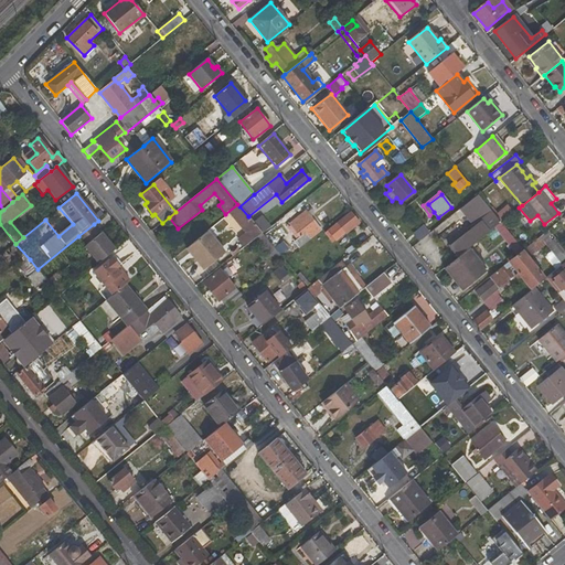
[(469,248),(494,226),(500,223),(494,215),(478,195),(460,210),(467,219),(479,209),(486,216),(472,226),(464,234),(466,238),(446,254),(452,262),(469,248)]
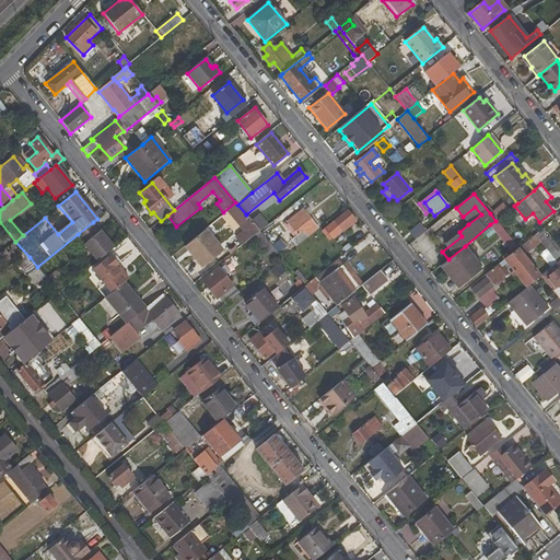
[(508,211),(502,203),(490,213),(496,221),(508,211)]
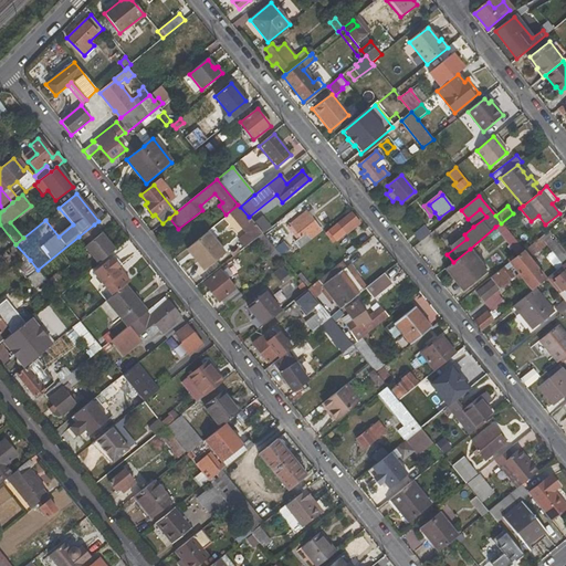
[(262,234),(249,217),(240,207),(231,213),(242,228),(247,234),(238,240),(244,249),(254,240),(262,234)]
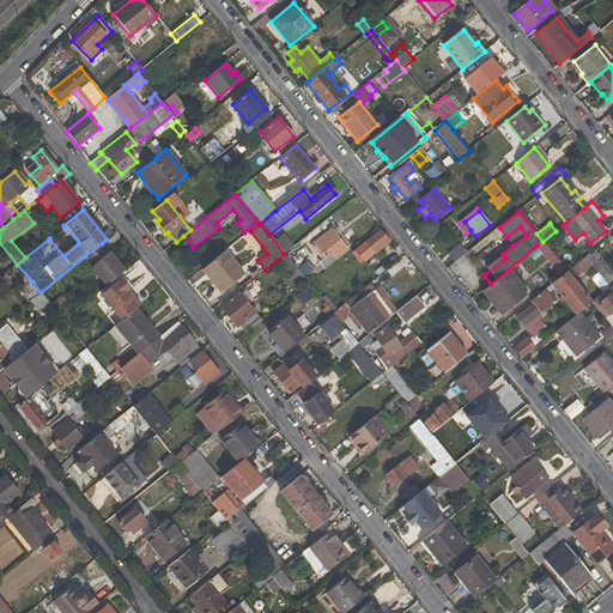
[(317,263),(323,271),(349,250),(337,236),(341,232),(337,225),(311,246),(322,259),(317,263)]
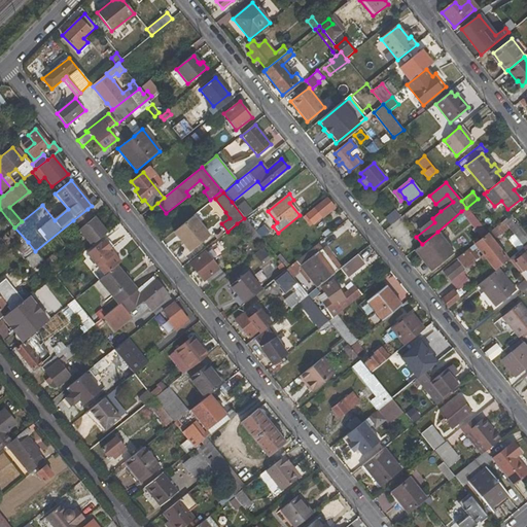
[(435,204),(441,211),(453,202),(447,195),(435,204)]
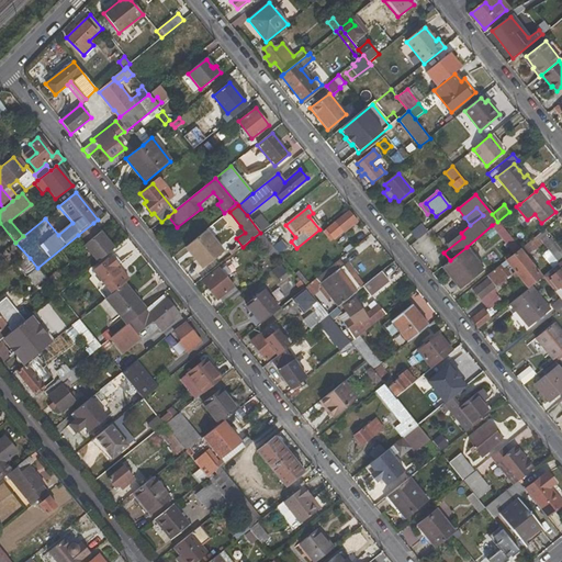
[(330,242),(357,221),(349,211),(324,232),(330,242)]
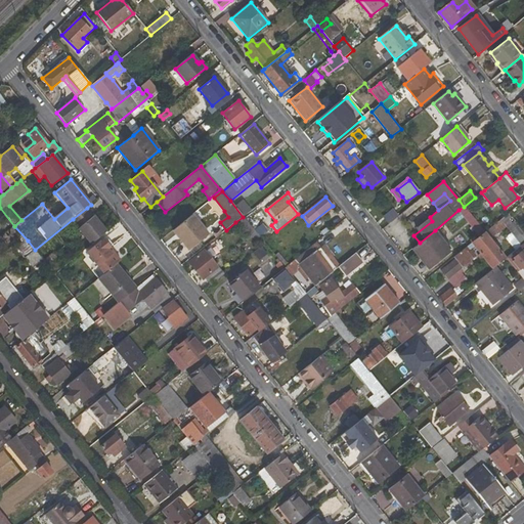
[(211,201),(221,213),(224,211),(214,198),(211,201)]
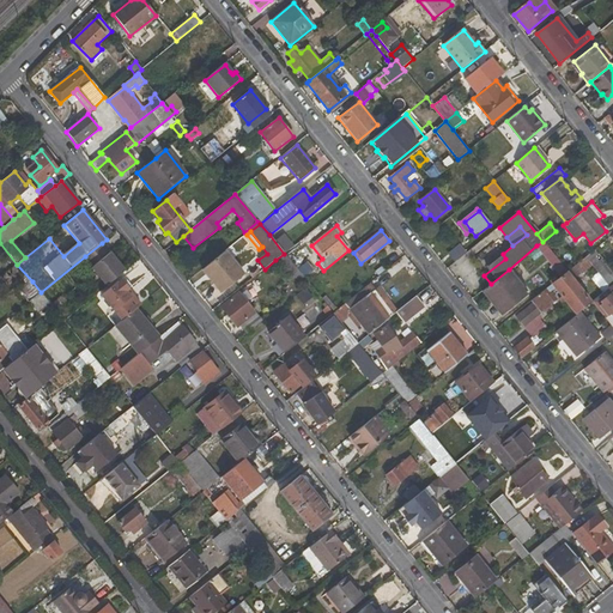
[(536,246),(562,277),(568,272),(542,242),(536,246)]
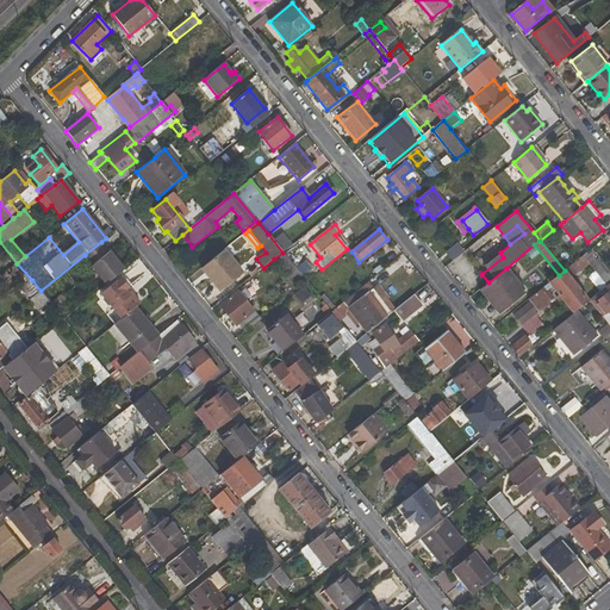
[(111,250),(109,253),(101,242),(85,255),(93,265),(91,267),(106,285),(122,272),(125,269),(111,250)]
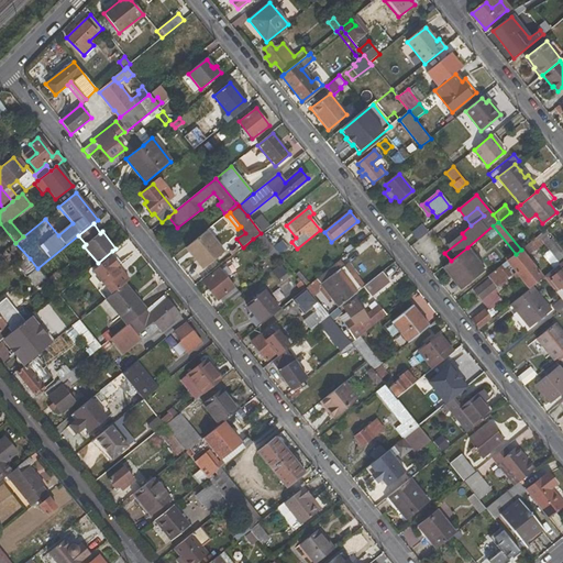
[(411,233),(418,242),(428,233),(421,224),(411,233)]
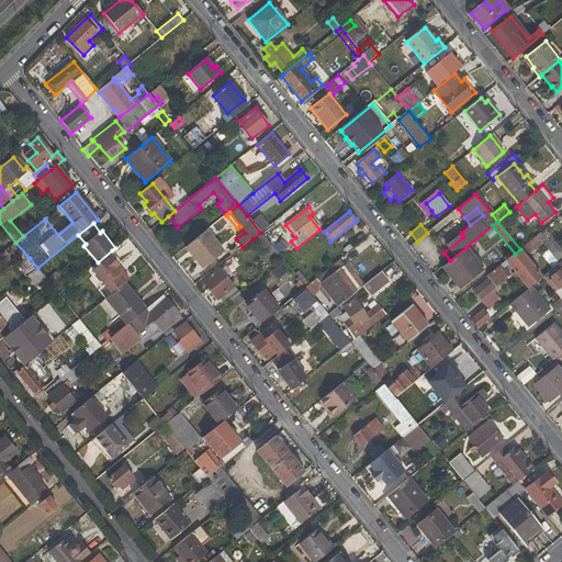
[(206,232),(187,246),(198,259),(195,260),(202,269),(223,253),(206,232)]
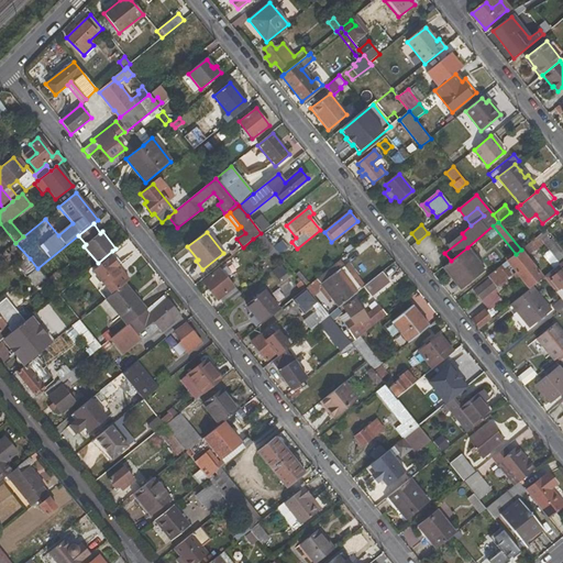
[(273,262),(279,256),(261,233),(253,239),(273,262)]
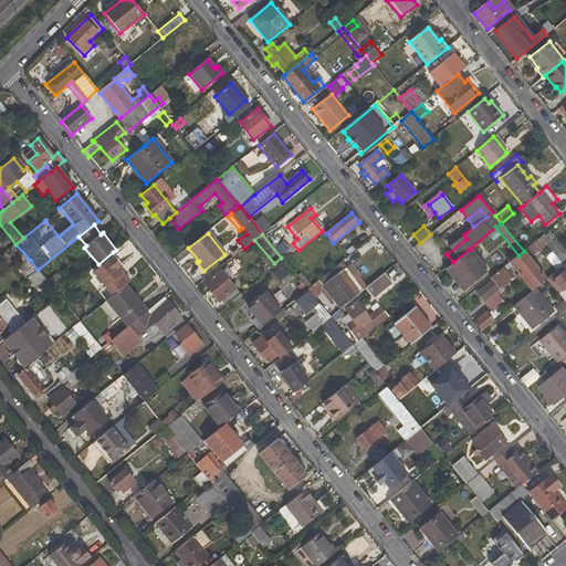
[(464,234),(443,251),(447,254),(467,239),(464,234)]
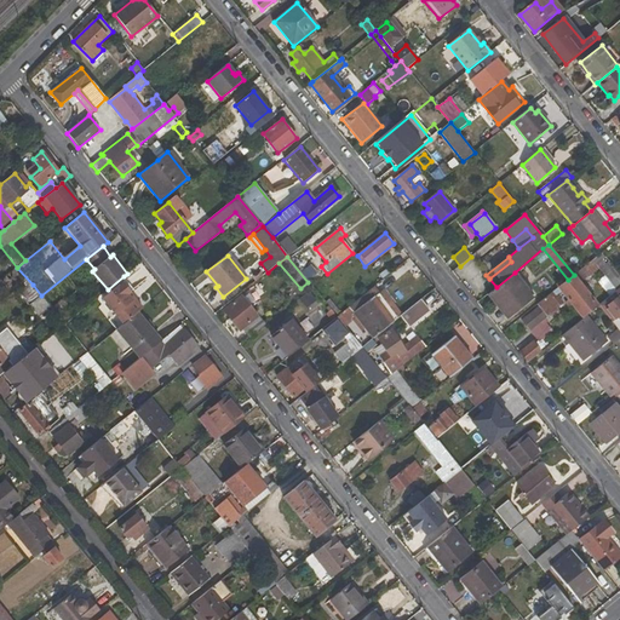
[(598,258),(593,263),(602,274),(607,270),(598,258)]
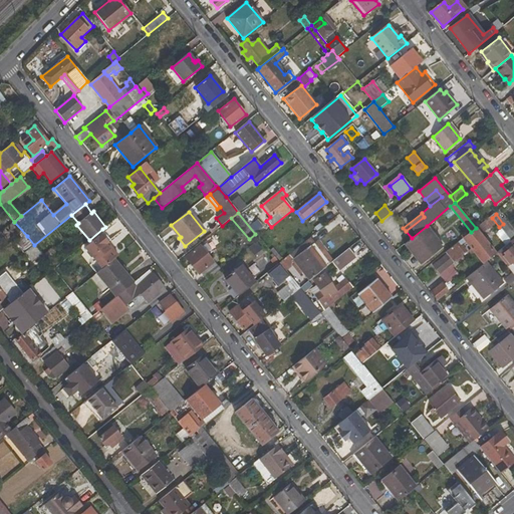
[(492,218),(491,216),(476,228),(495,252),(496,253),(511,241),(501,229),(499,227),(492,218)]
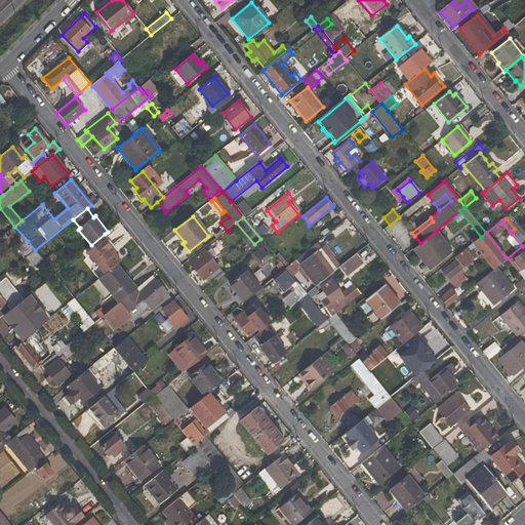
[(519,228),(512,234),(522,246),(524,243),(524,232),(524,234),(519,228)]
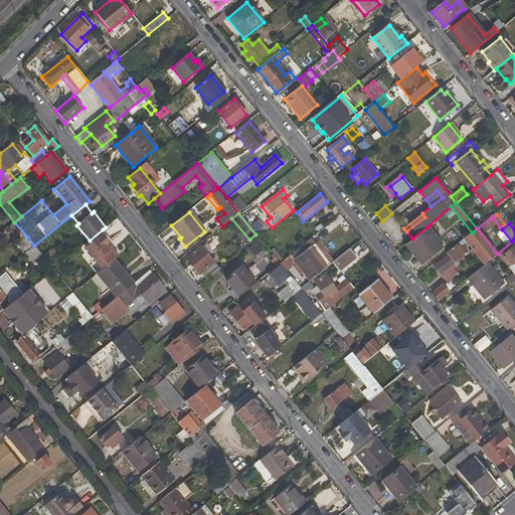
[(171,225),(169,227),(179,238),(181,237),(171,225)]
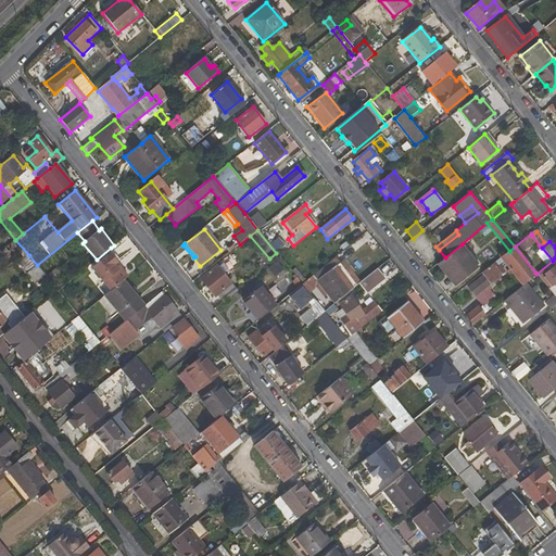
[(457,285),(479,266),(462,244),(445,257),(439,263),(457,285)]
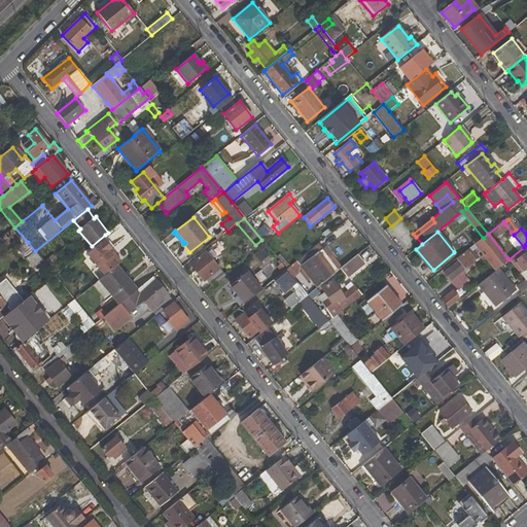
[(477,247),(495,269),(507,258),(488,234),(483,238),(456,259),(457,260),(443,272),(450,280),(479,257),(472,250),(477,247)]
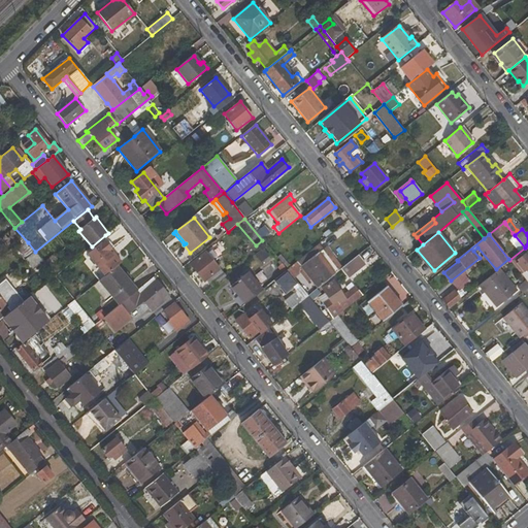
[(28,242),(19,249),(27,258),(28,257),(35,252),(28,242)]
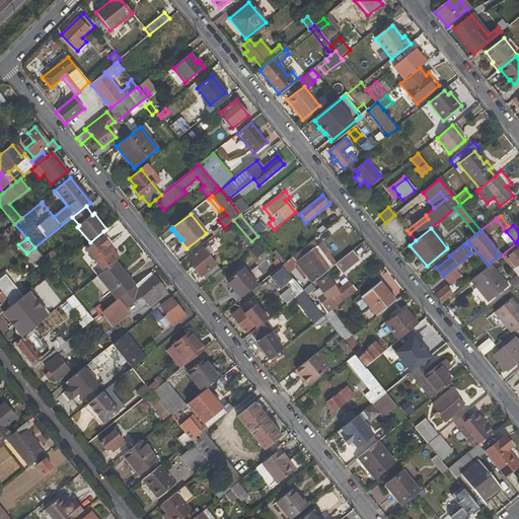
[(99,238),(88,248),(105,270),(115,263),(120,258),(114,252),(110,251),(107,247),(108,246),(101,238),(100,239),(99,238)]
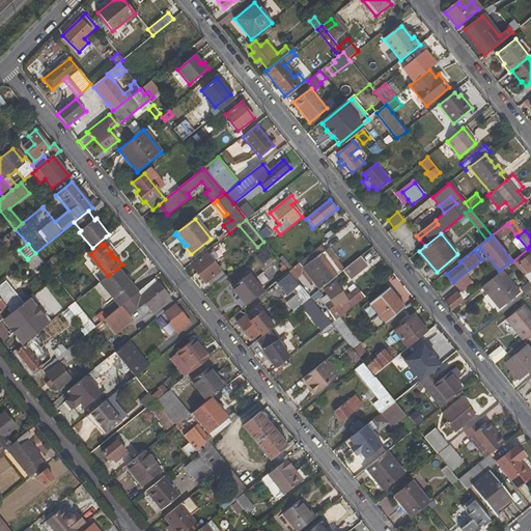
[(529,282),(530,284),(530,246),(528,249),(512,261),(529,282)]
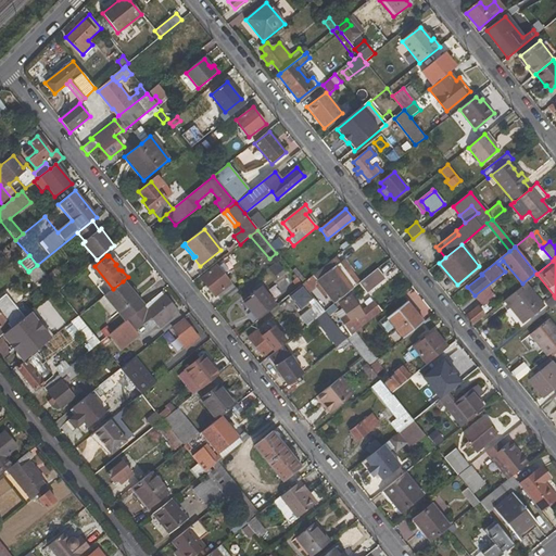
[(333,304),(352,289),(330,262),(305,281),(302,285),(310,293),(318,286),(333,304)]
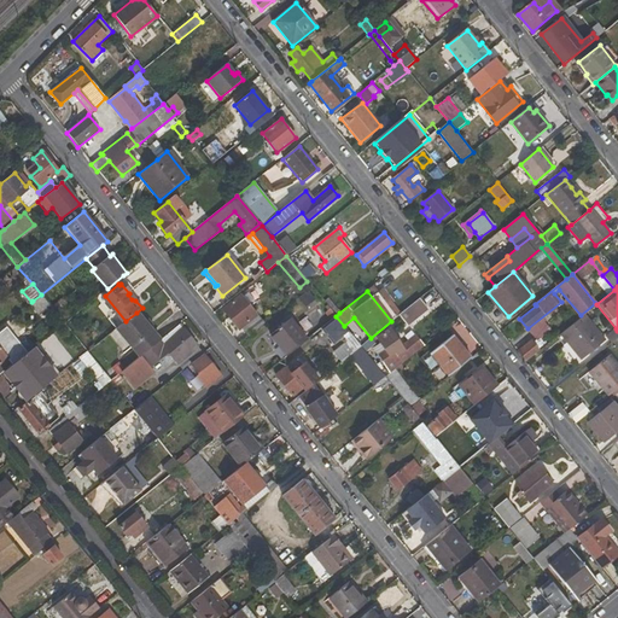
[(263,324),(239,293),(221,308),(239,331),(242,330),(248,337),(263,324)]
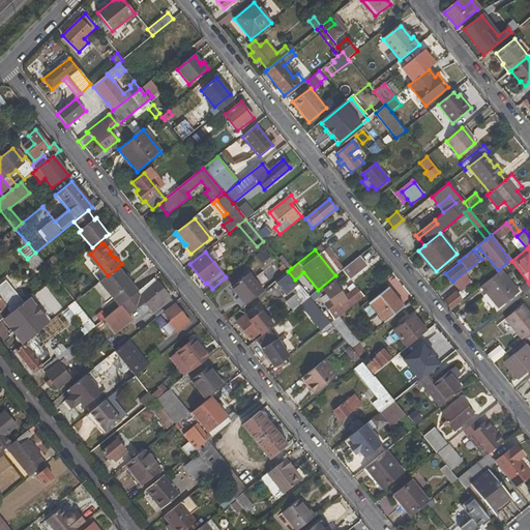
[(34,265),(40,260),(35,253),(28,258),(34,265)]
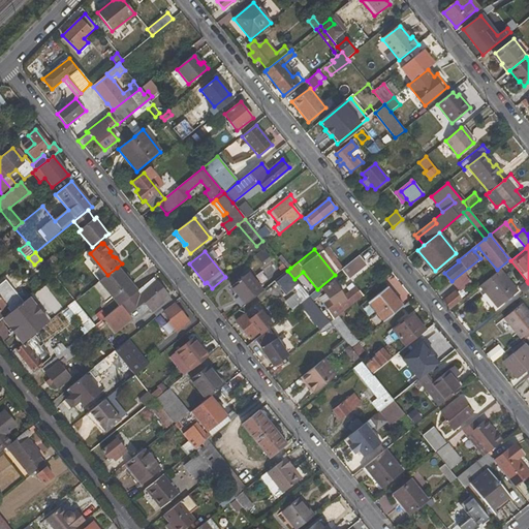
[(290,268),(280,255),(277,258),(282,265),(287,271),(290,268)]
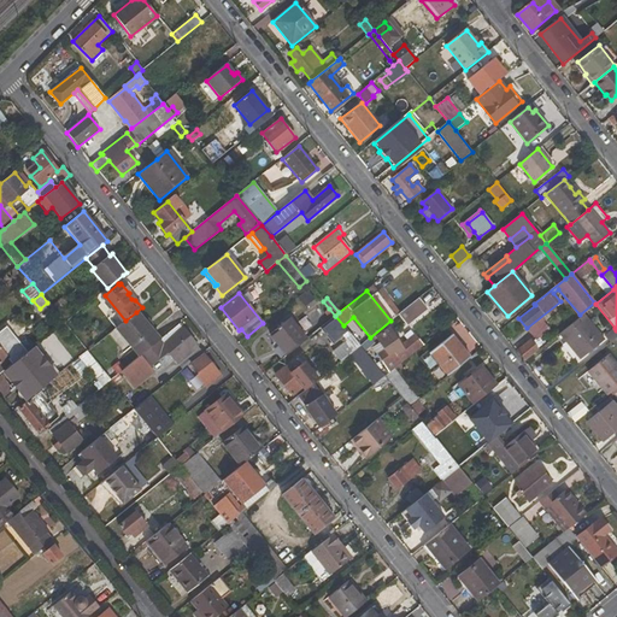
[(405,325),(425,309),(417,299),(398,315),(405,325)]
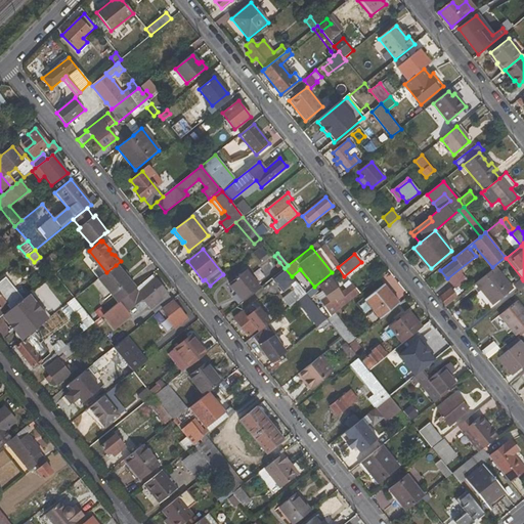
[(279,262),(275,266),(279,271),(285,268),(279,262)]
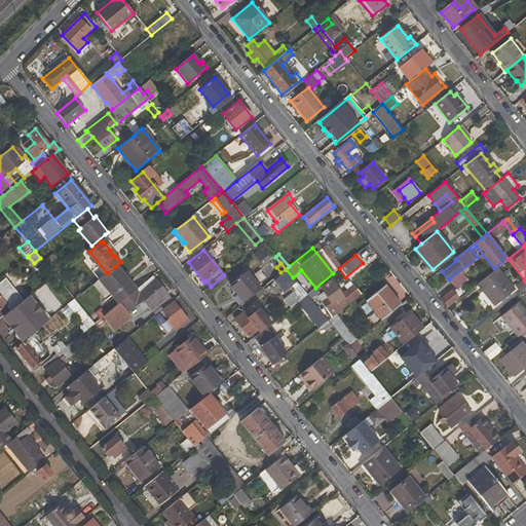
[(137,290),(116,266),(107,273),(99,279),(119,304),(137,290)]
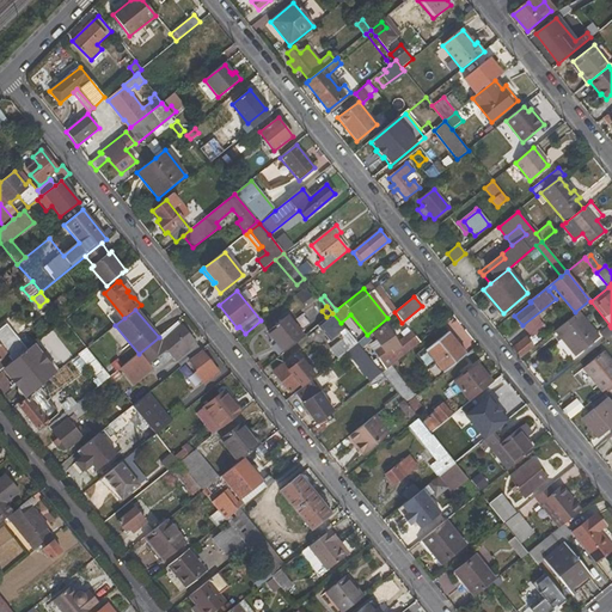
[(332,313),(326,317),(317,325),(330,342),(346,329),(341,323),(332,313)]
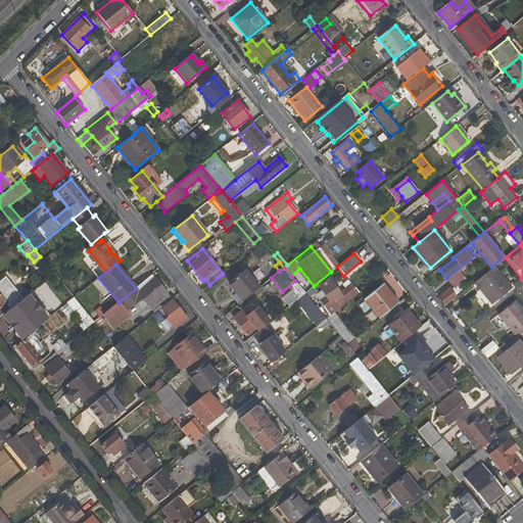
[(511,289),(493,268),(474,283),(492,304),(511,289)]
